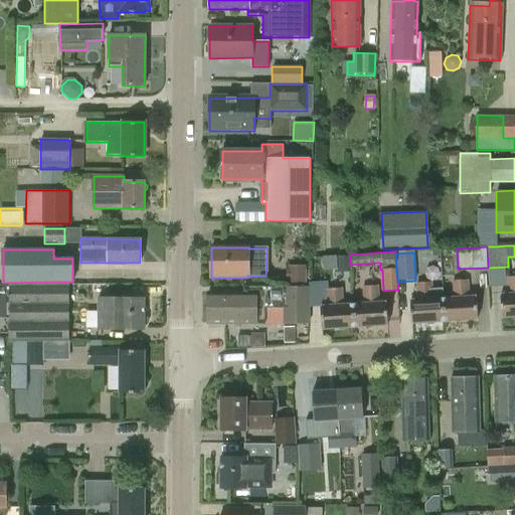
[(335,256),(336,268),(348,268),(347,255),(335,256)]
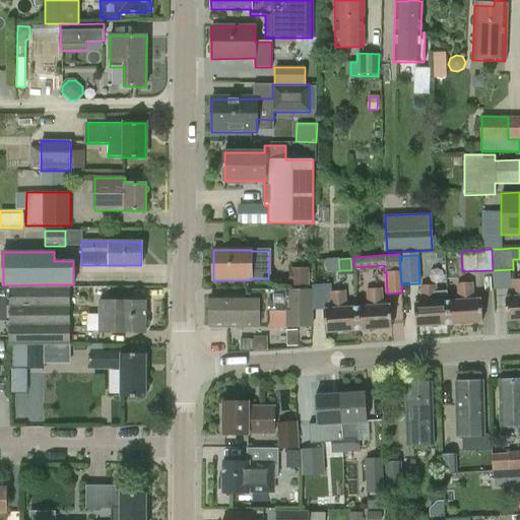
[(287,278),(291,278),(291,283),(306,283),(306,267),(291,267),(291,270),(287,270),(287,278)]
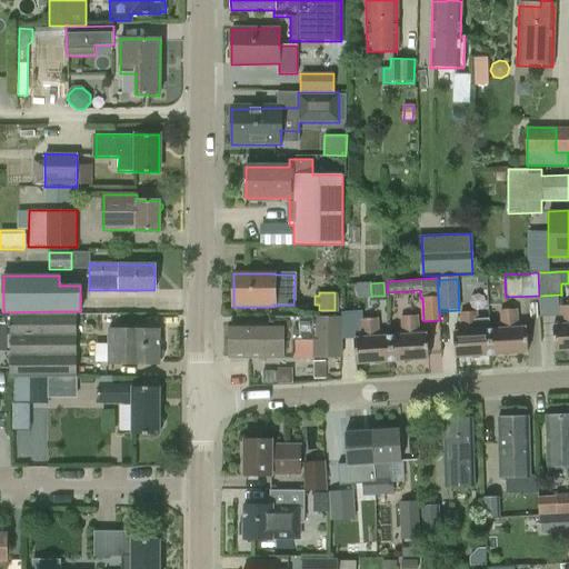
[(561,326),(553,326),(555,350),(568,348),(568,306),(560,307),(561,326)]
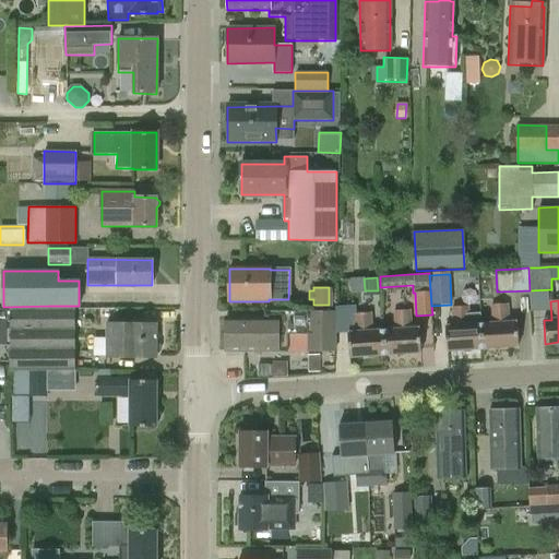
[(492,323),(480,324),(483,348),(518,346),(515,322),(508,322),(507,304),(491,305),(492,323)]
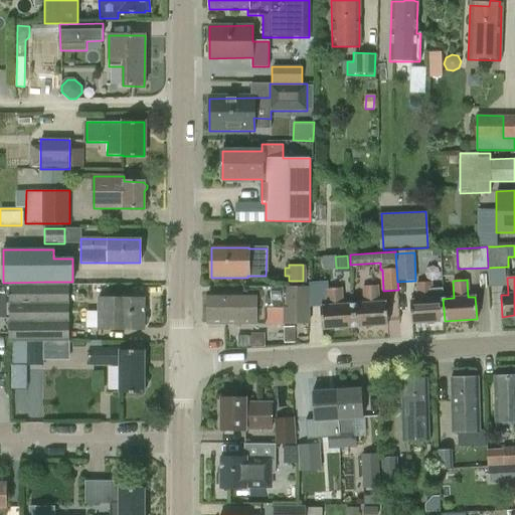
[(412,323),(445,321),(443,299),(443,289),(433,290),(432,283),(417,284),(418,301),(411,301),(412,323)]
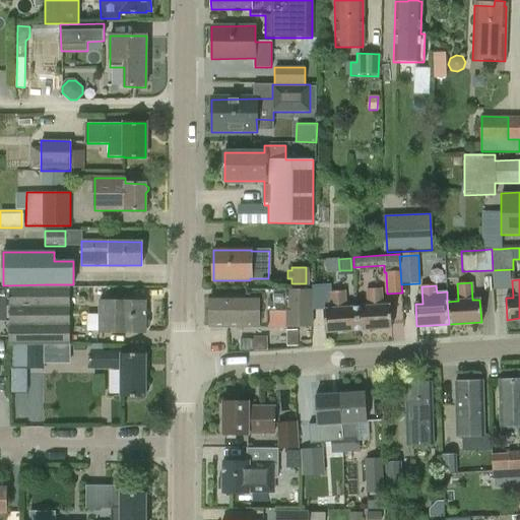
[(10,344),(12,344),(27,344),(45,344),(69,344),(69,287),(10,287),(10,344)]
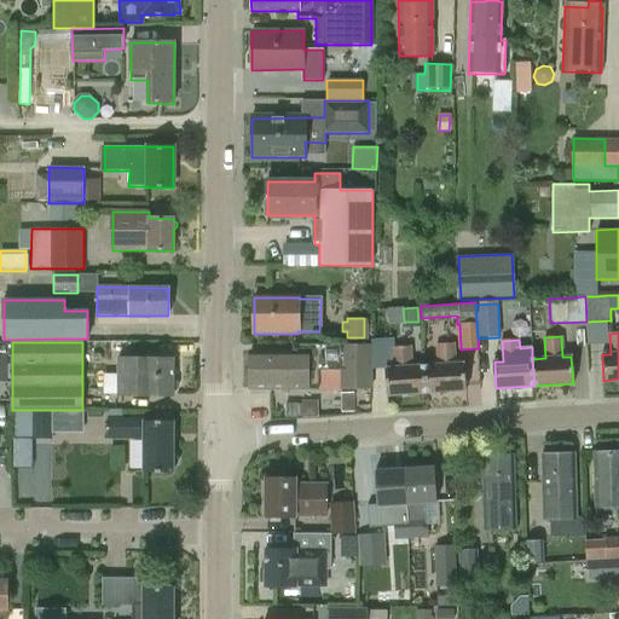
[(250,389),(370,389),(371,389),(371,345),(293,345),(293,352),(250,352),(250,389)]
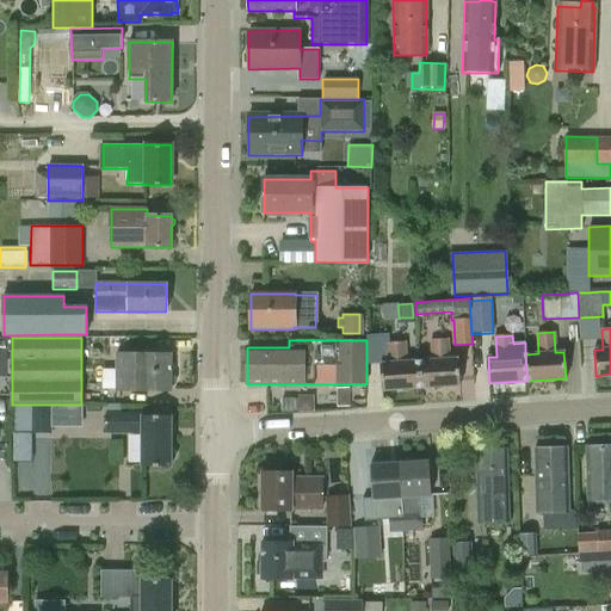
[(431,363),(420,363),(421,389),(461,387),(458,360),(450,362),(448,341),(430,343),(431,363)]
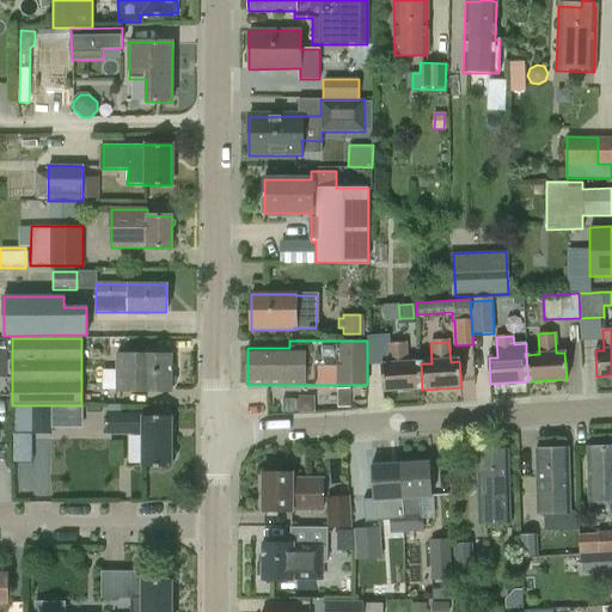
[(422,390),(421,363),(407,365),(405,344),(389,346),(391,366),(381,367),(384,392),(422,390)]
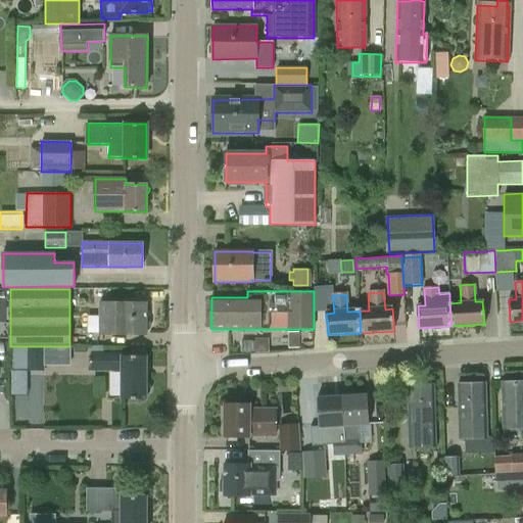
[(146,302),(100,302),(100,334),(146,334),(146,302)]
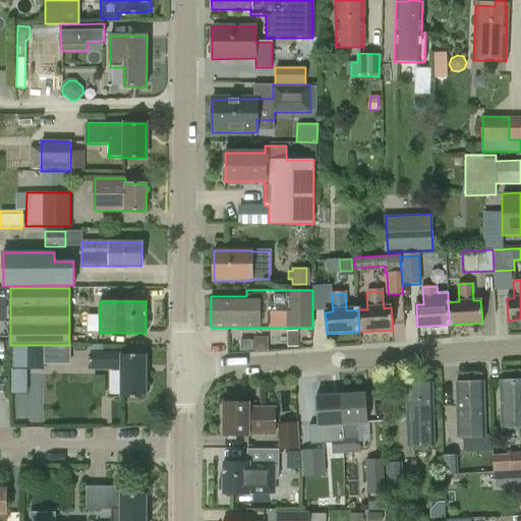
[(298,331),(287,331),(287,346),(298,346),(298,331)]
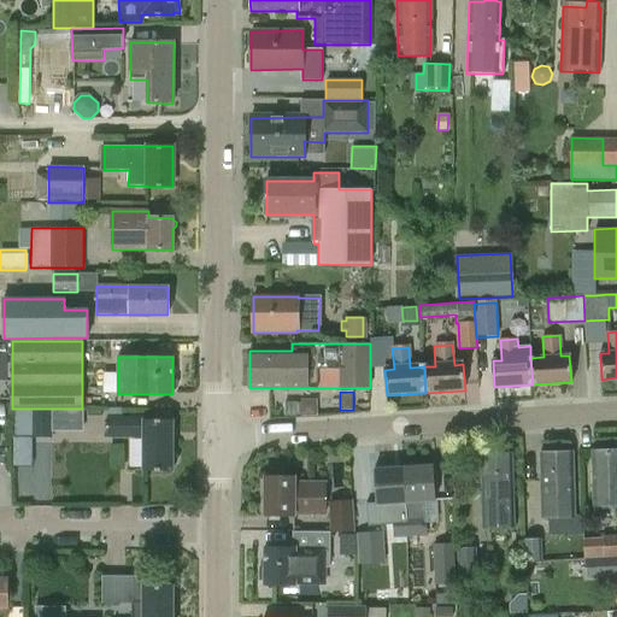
[(316,400),(285,400),(285,416),(316,415),(316,400)]
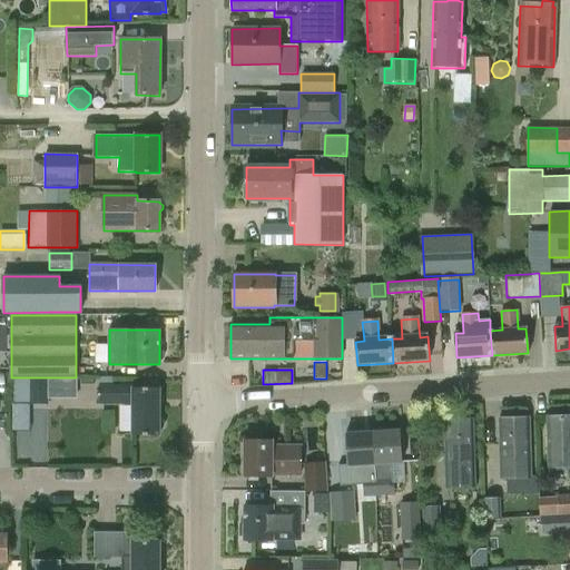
[(30,404),(30,377),(13,377),(13,404),(30,404)]
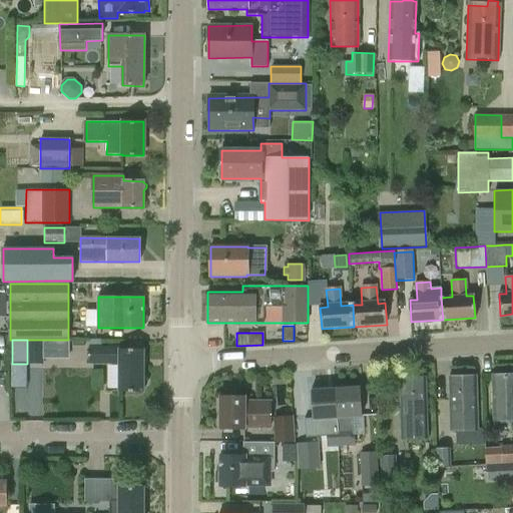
[(27,340),(27,364),(44,364),(44,340),(27,340)]
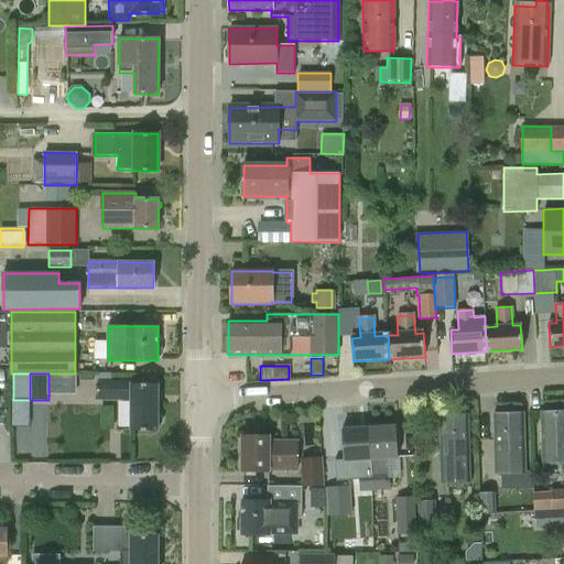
[(160,414),(158,413),(158,384),(132,384),(132,381),(112,381),(98,381),(98,401),(125,401),(125,392),(131,392),(131,431),(158,431),(158,425),(159,425),(160,424),(161,423),(162,422),(162,421),(162,420),(162,419),(162,418),(161,416),(161,415),(160,414)]
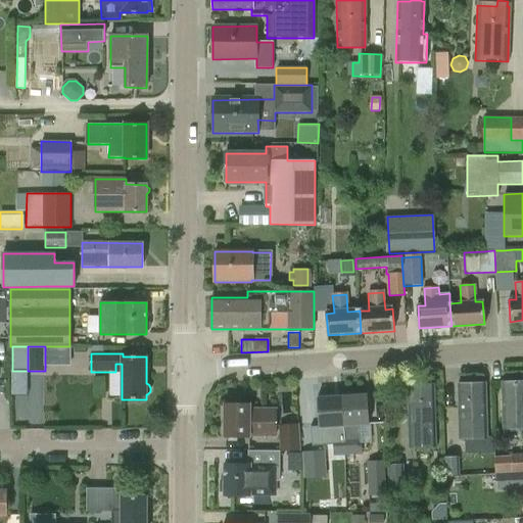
[(522,381),(503,382),(504,426),(522,426),(522,381)]
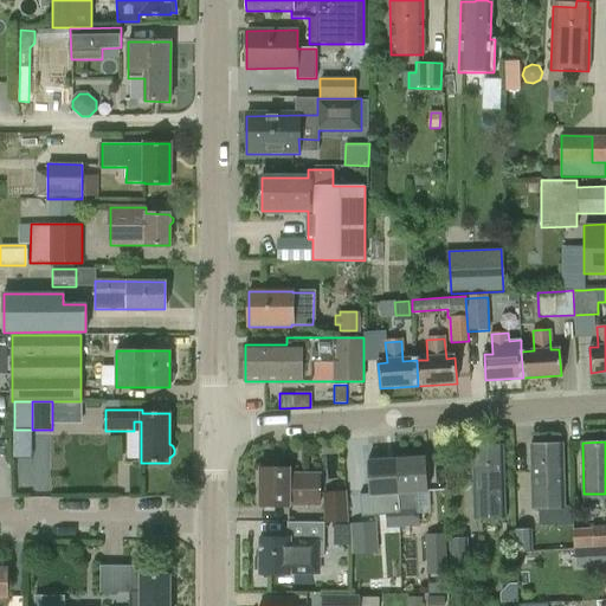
[(534,509),(565,508),(563,443),(532,444),(534,509)]
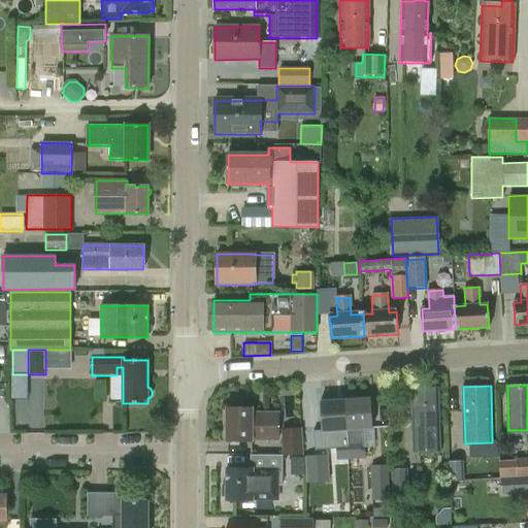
[(414,447),(439,447),(438,388),(413,389),(414,447)]
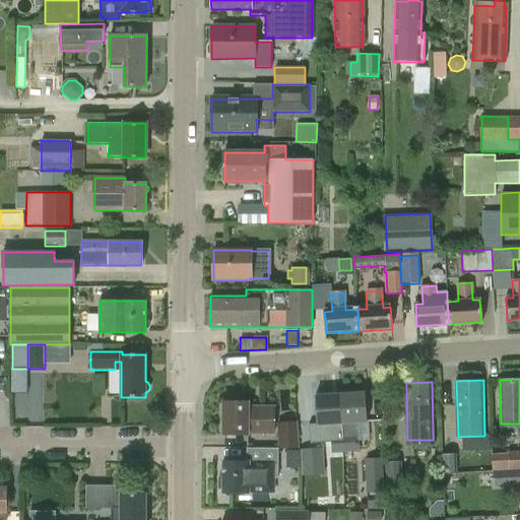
[(365,393),(341,395),(345,453),(354,452),(354,441),(360,441),(359,424),(367,423),(365,393)]
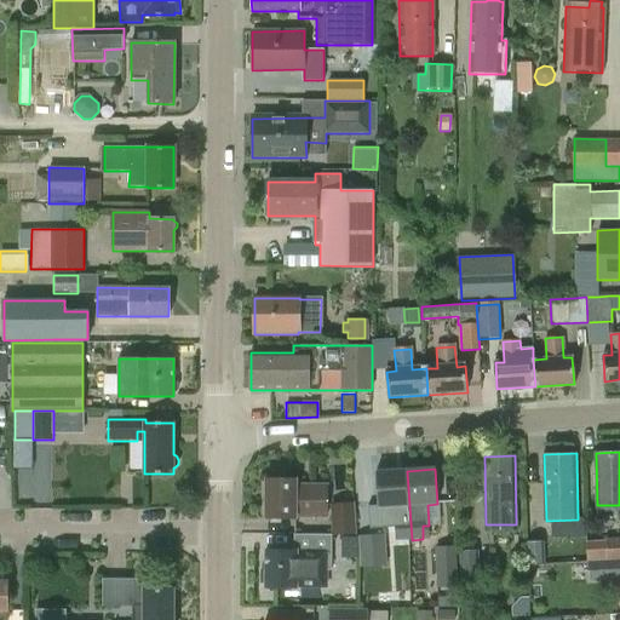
[(412,540),(407,471),(377,472),(379,507),(391,507),(392,534),(395,534),(395,540),(412,540)]
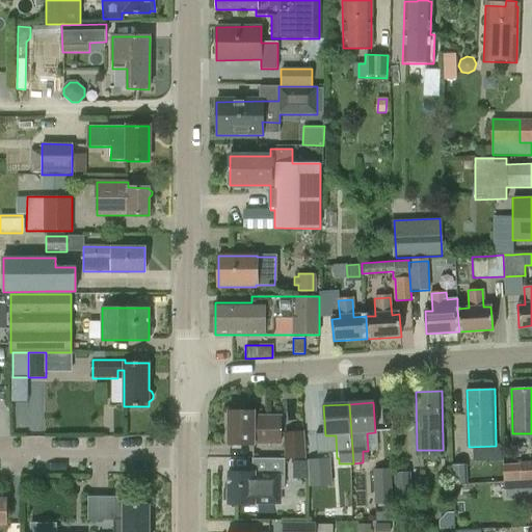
[(280,445),(281,419),(255,419),(255,414),(229,413),(228,446),(255,447),(255,444),(280,445)]
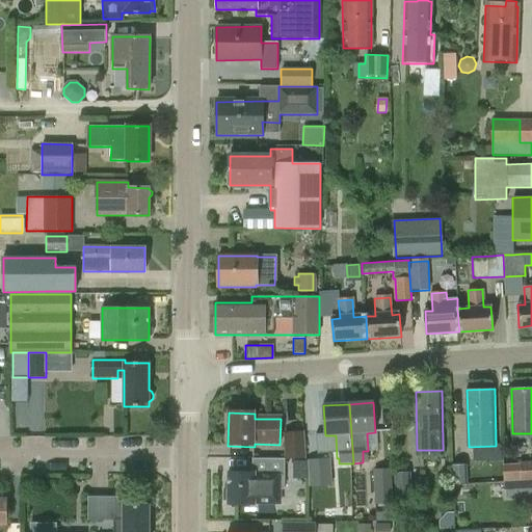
[(284,457),(284,458),(285,458),(306,459),(304,431),(283,432),(284,457)]
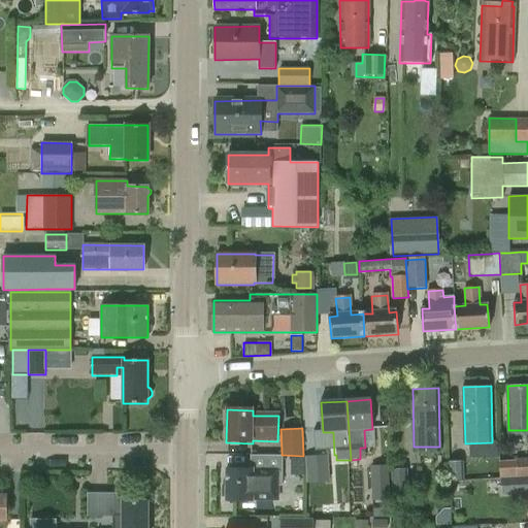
[(283,455),(282,455),(251,455),(250,469),(226,469),(226,500),(253,500),(278,500),(278,486),(283,486),(283,455)]
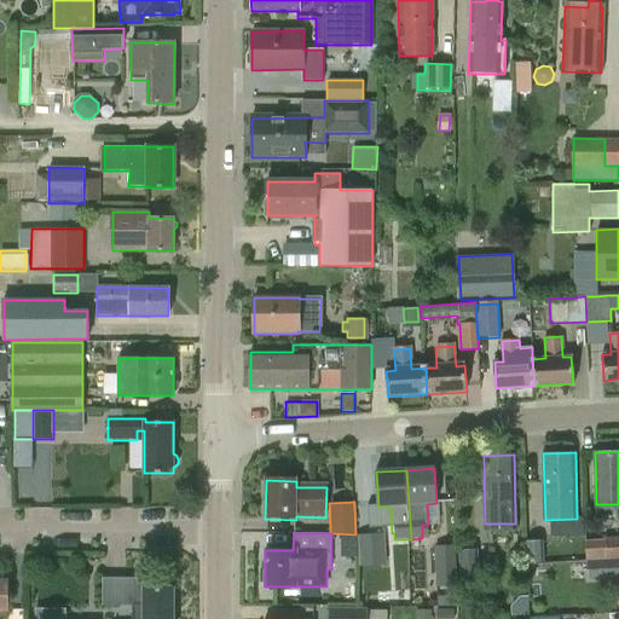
[(385,534),(358,536),(359,566),(386,565),(385,534)]
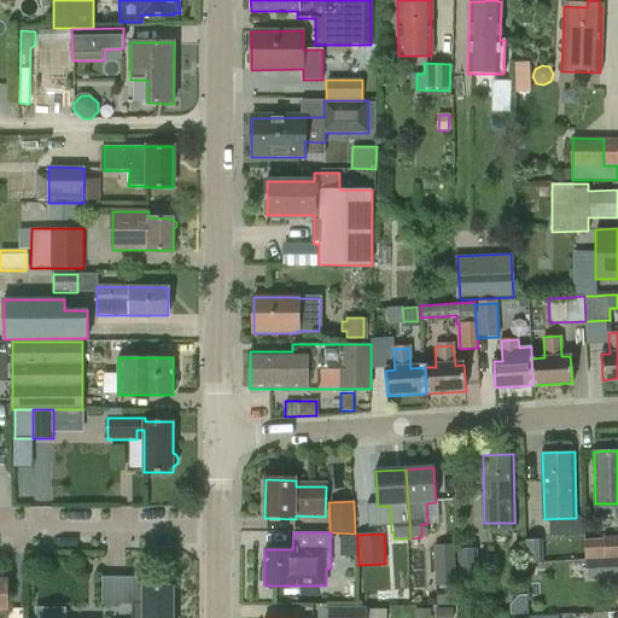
[(617,558),(617,537),(605,538),(605,559),(617,558)]
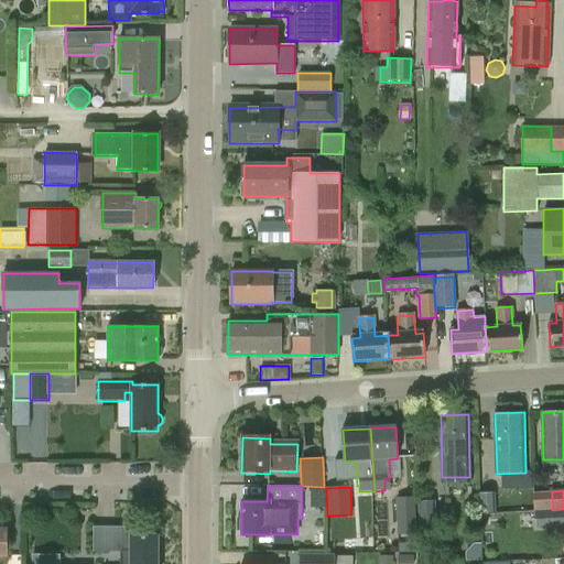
[(495,513),(495,511),(495,492),(481,492),(481,513),(495,513)]
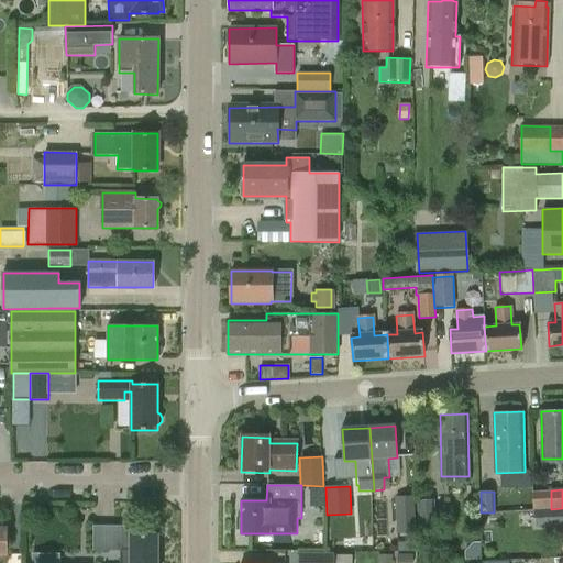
[(414,496),(395,497),(396,533),(415,532),(414,496)]
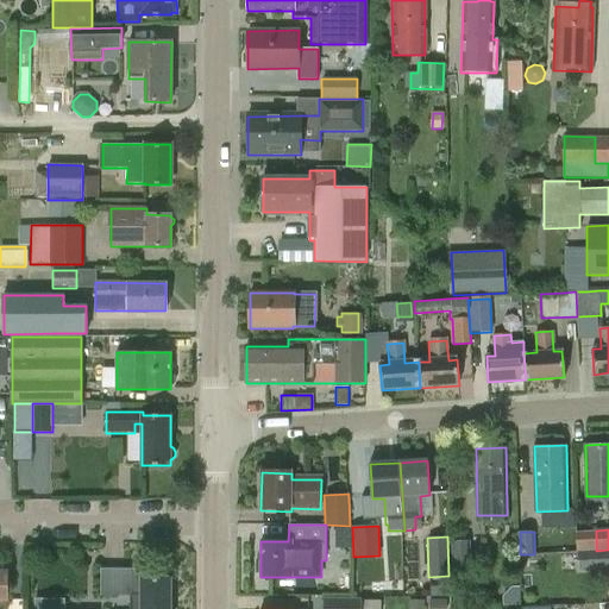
[(452,569),(456,569),(470,569),(470,541),(451,541),(452,569)]
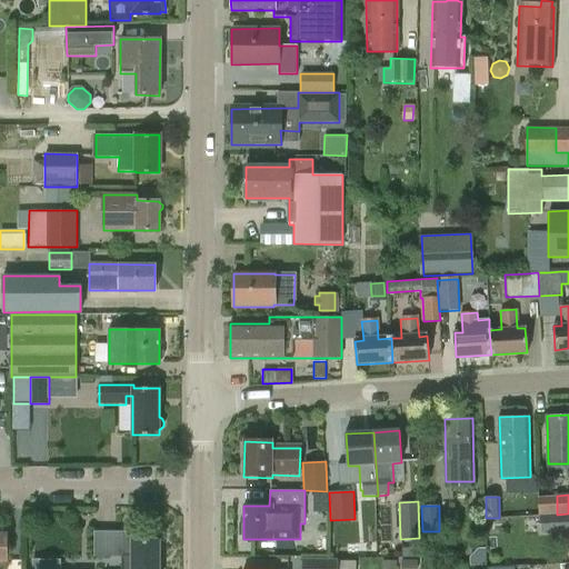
[(568,515),(558,516),(559,531),(568,530),(568,515)]
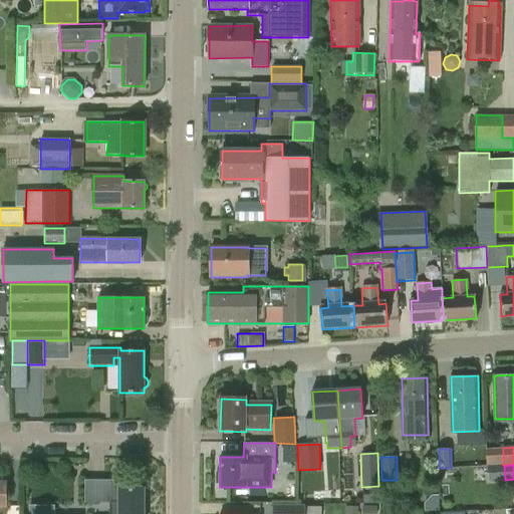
[(120,481),(85,481),(85,499),(85,502),(109,502),(109,513),(144,513),(144,499),(144,487),(120,488),(120,481)]
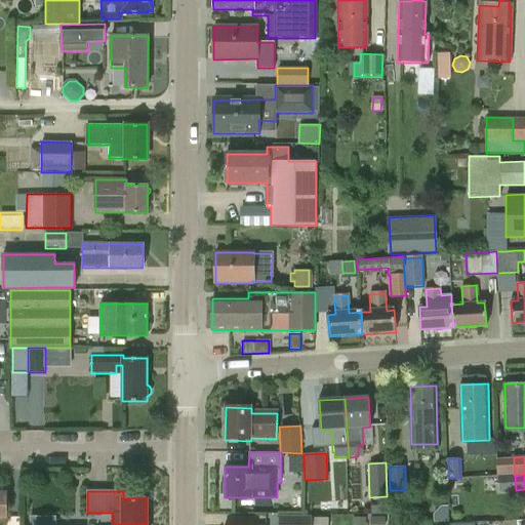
[(448,522),(448,506),(440,506),(433,514),(433,522),(448,522)]
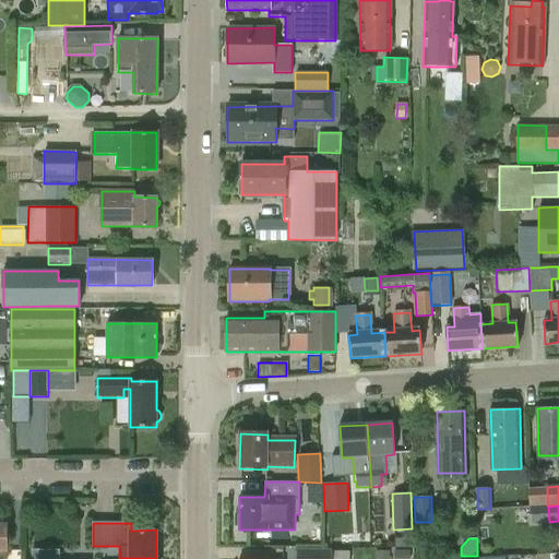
[(332,551),(332,549),(297,548),(296,558),(347,558),(348,551),(332,551)]
